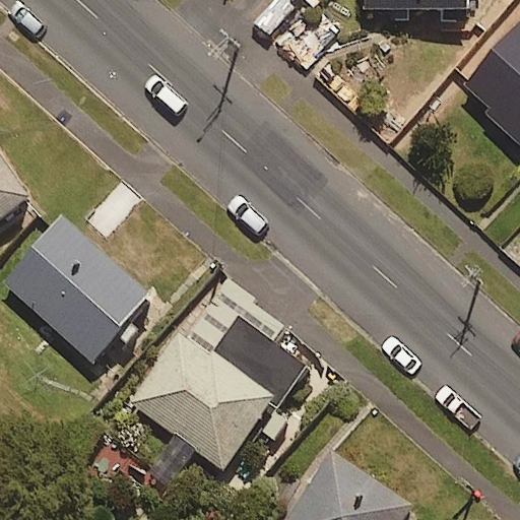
[(465,0),(365,0),(365,4),(466,8),(465,0)]
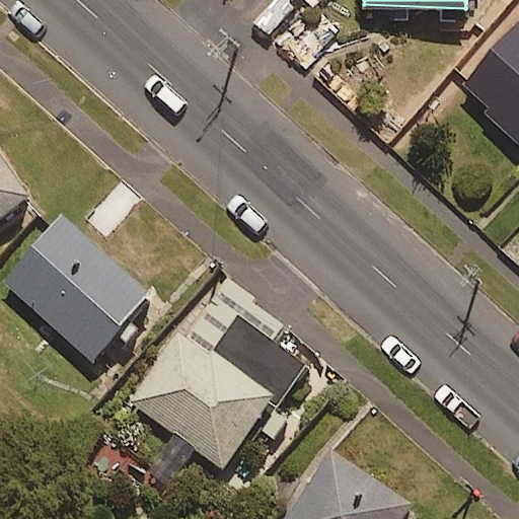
[(342,28),(319,10),(285,51),(307,70),(342,28)]
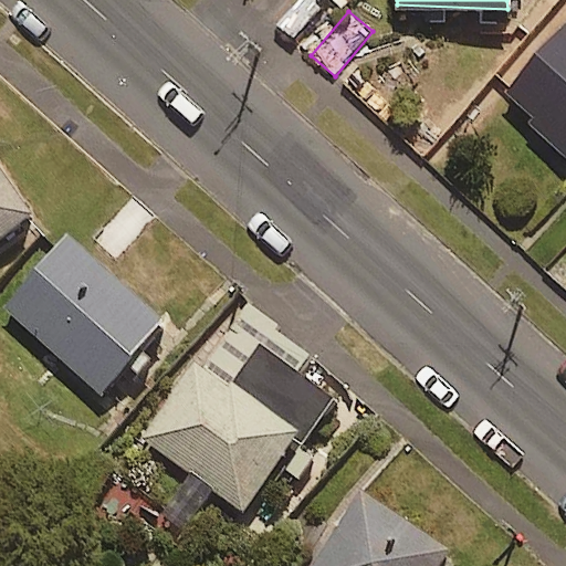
[(565,29),(505,92),(565,150),(565,29)]
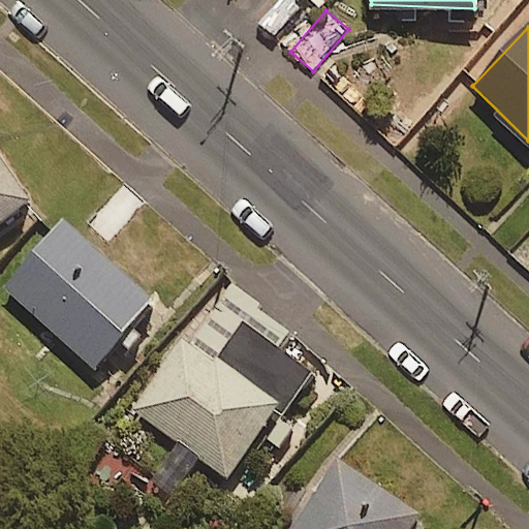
[(0,219),(30,197),(0,156),(0,219)]
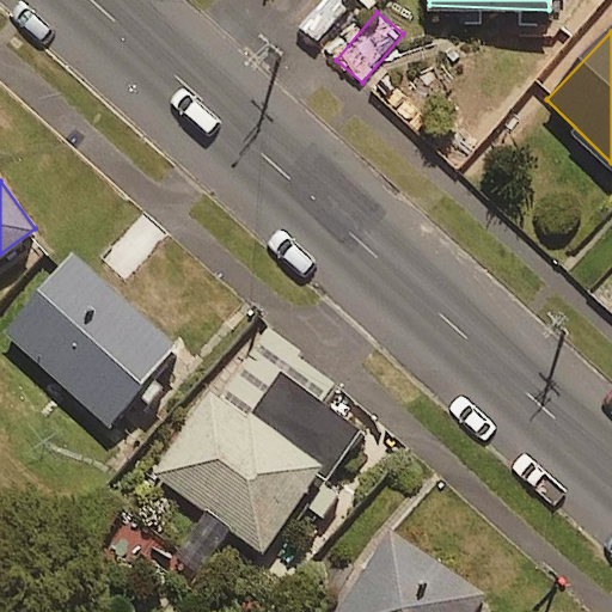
[(178,342),(72,252),(2,334),(109,423),(178,342)]
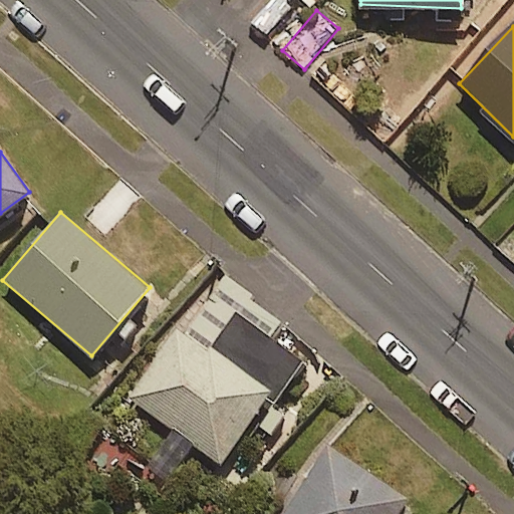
[(284,322),(217,274),(129,398),(220,463),(267,399),(274,404),(305,359),(273,337),(284,322)]
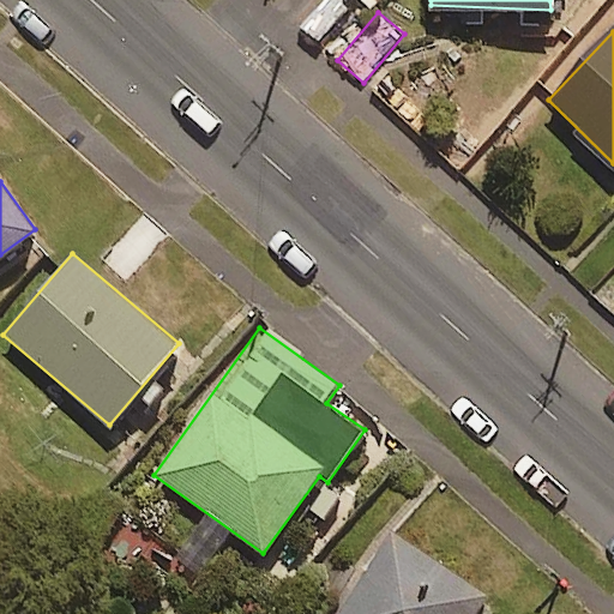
[(475,613),(488,595),(391,531),(336,613),(475,613)]
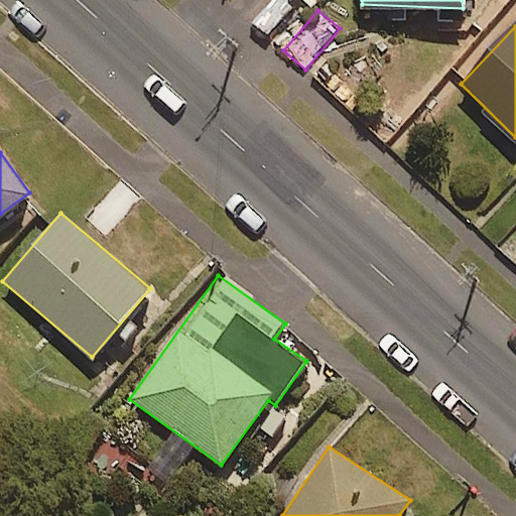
All buildings are outlined.
